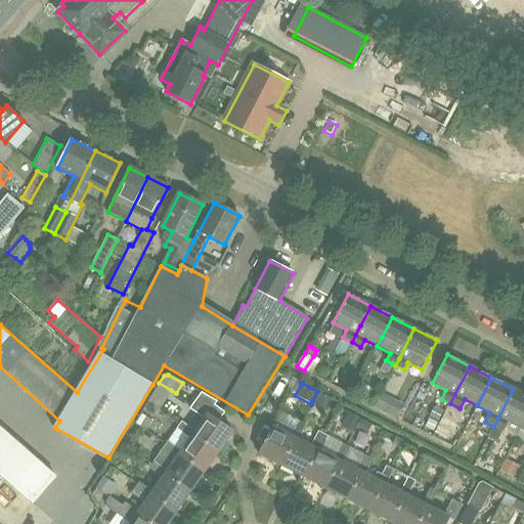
[(503,431),(508,422),(521,429),(523,422),(523,394),(513,389),(498,418),(493,427),(501,431),(503,431)]
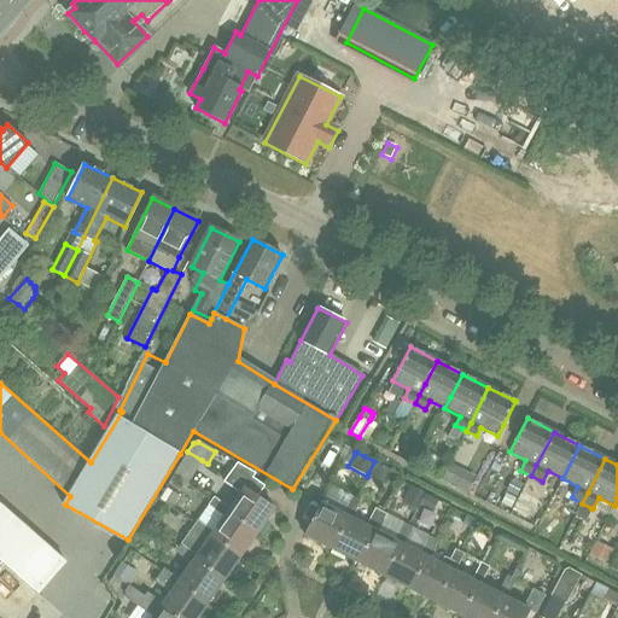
[(274,509),(257,497),(264,487),(252,478),(255,474),(256,474),(237,464),(223,483),(240,495),(229,509),(227,513),(256,534),(274,509)]
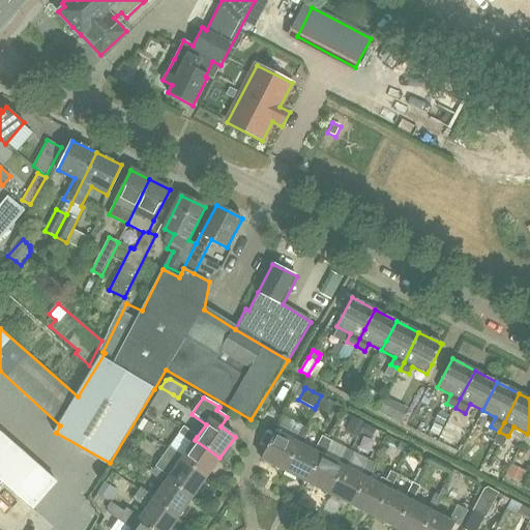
[(329,414),(334,403),(328,401),(323,398),(320,403),(318,409),(323,411),(329,414)]
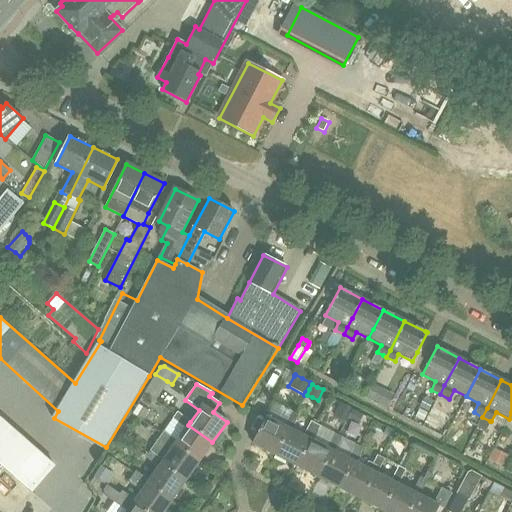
[(416,388),(409,384),(406,389),(413,393),(416,388)]
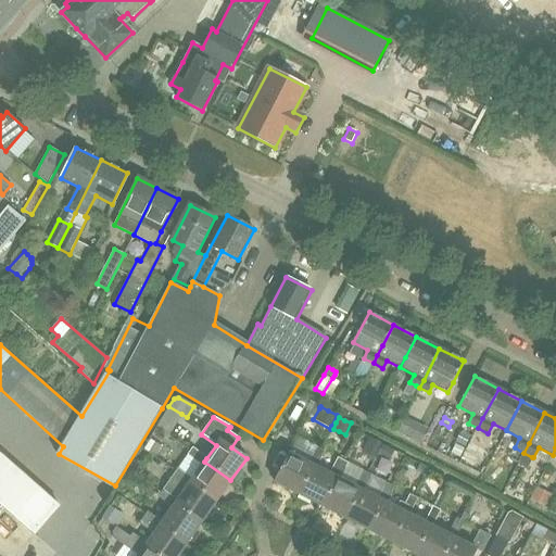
[(400,432),(412,439),(418,424),(406,418),(400,432)]
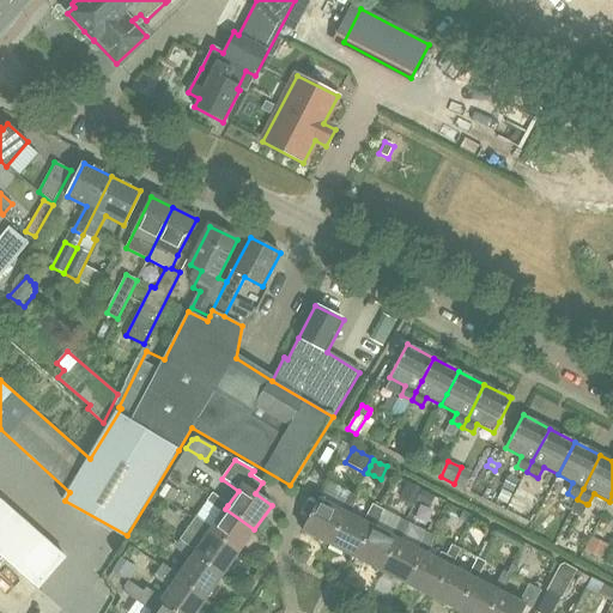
[(508,478),(503,487),(513,493),(517,483),(508,478)]
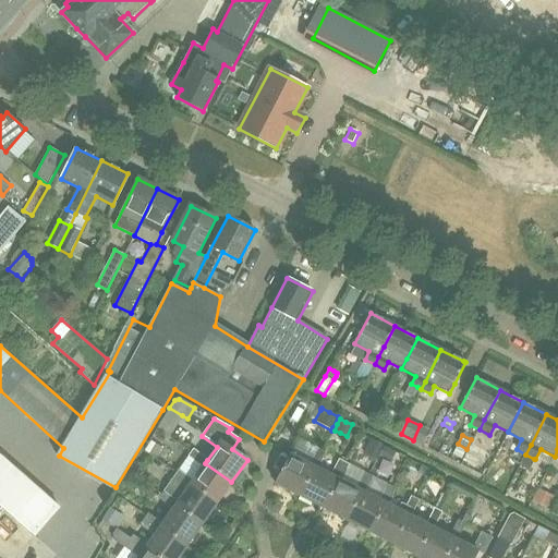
[(381,448),(384,445),(371,438),(366,447),(363,453),(367,456),(376,460),(381,448)]
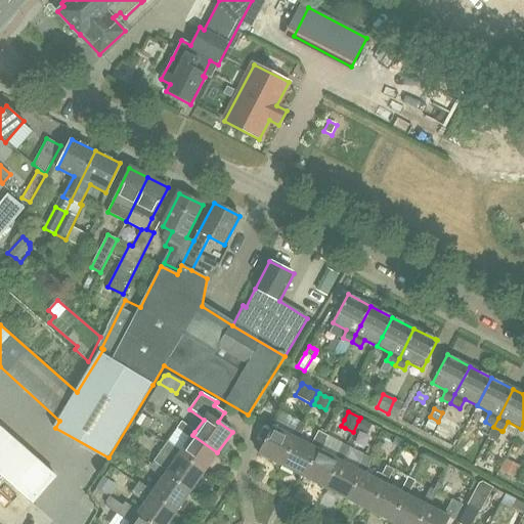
[(146,431),(154,421),(142,413),(136,424),(146,431)]
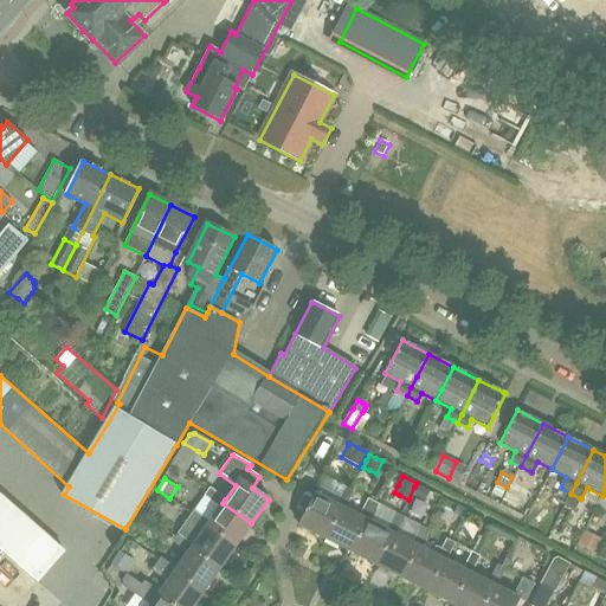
[(418,484),(412,494),(426,501),(431,491),(418,484)]
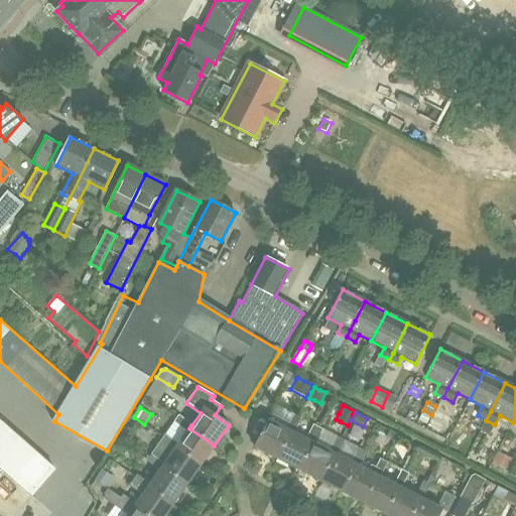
[(418,421),(426,425),(430,417),(422,413),(418,421)]
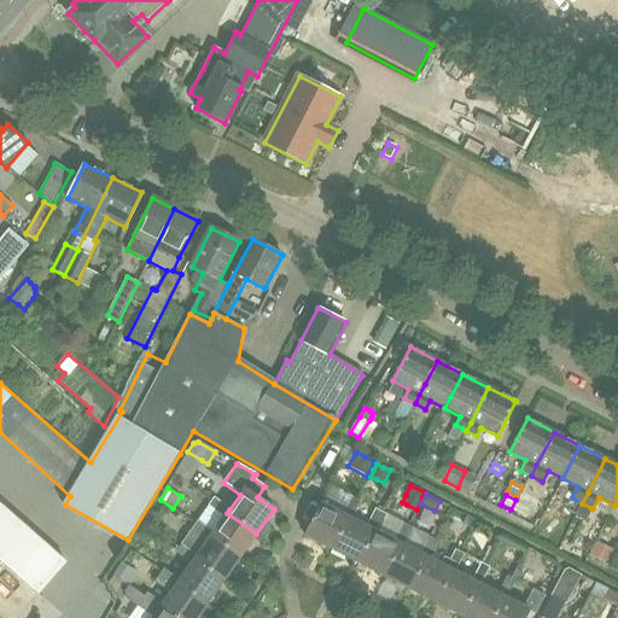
[(348,517),(353,519),(361,502),(353,497),(344,514),(322,503),(305,537),(331,549),(348,517)]
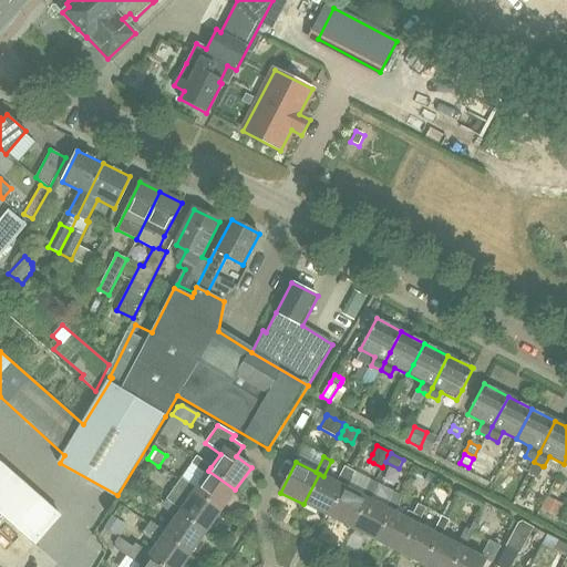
[(208,471),(210,467),(196,457),(192,464),(206,474),(195,490),(193,493),(219,513),(235,490),(208,471)]
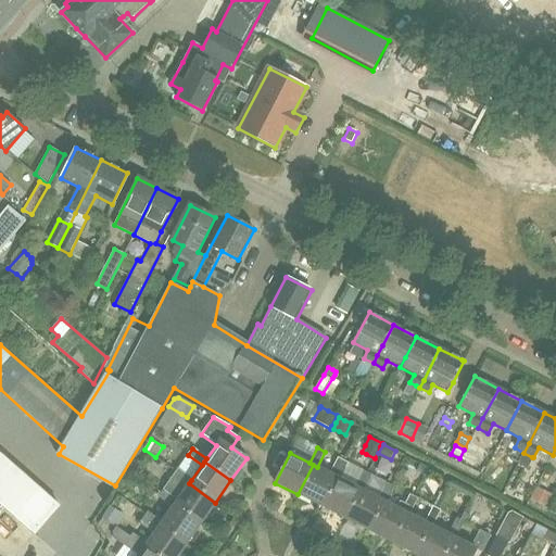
[(523,453),(518,465),(527,469),(532,457),(523,453)]
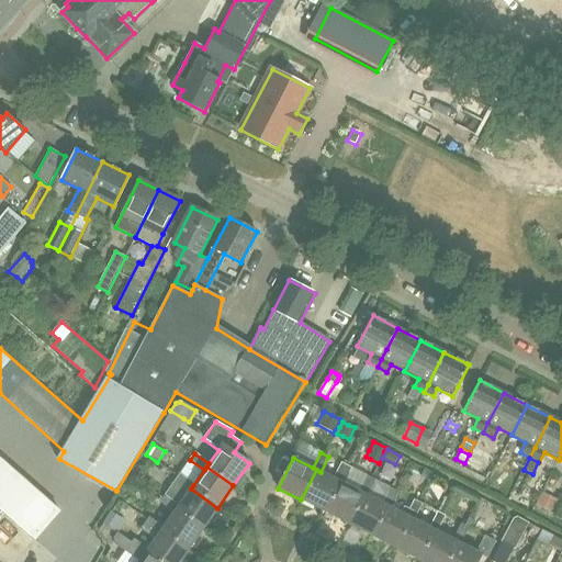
[(0,508),(2,510),(35,539),(59,512),(2,461),(2,462),(0,460),(0,508)]
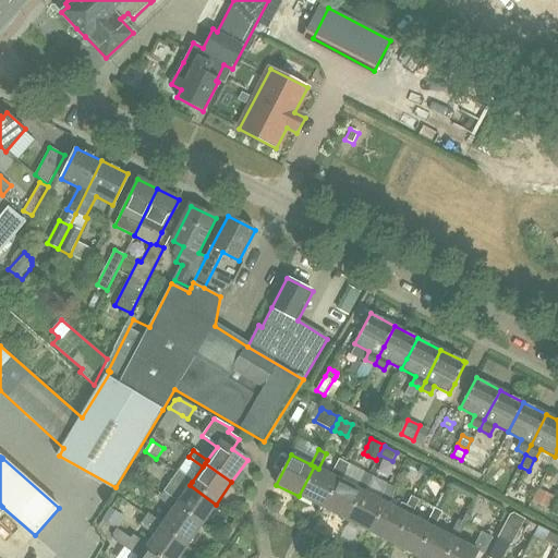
[(338,478),(341,481),(349,465),(341,461),(334,476),(318,469),(314,466),(299,496),(323,509),(338,478)]
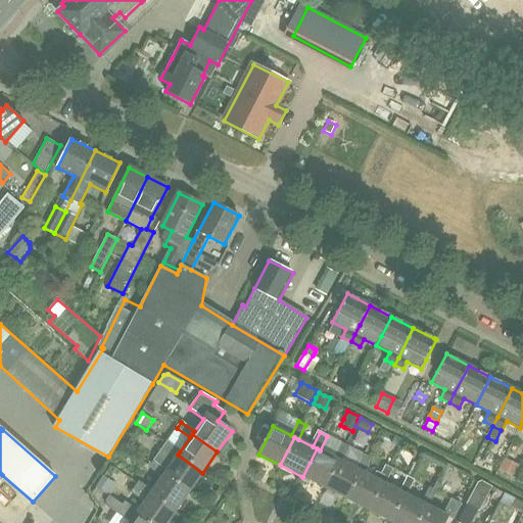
[(178,455),(180,452),(167,441),(162,448),(152,462),(167,471),(163,474),(189,492),(202,473),(178,455)]
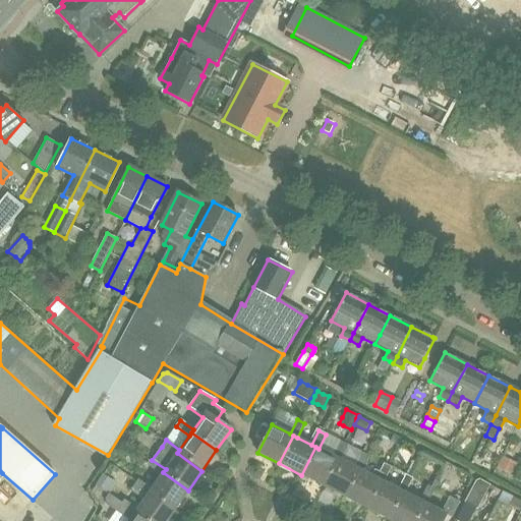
[(337,458),(341,460),(348,446),(341,442),(333,456),(319,449),(315,447),(301,475),(323,485),(337,458)]
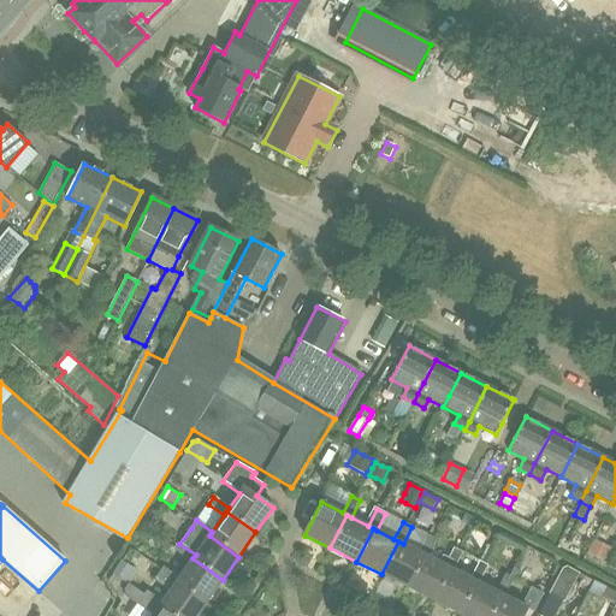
[(523,552),(527,545),(510,537),(501,532),(497,539),(523,552)]
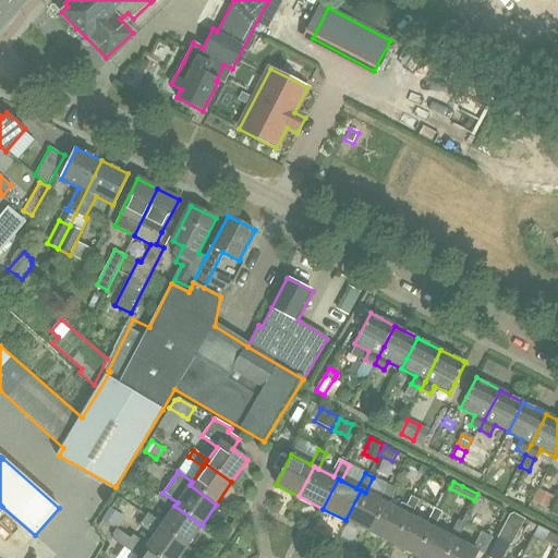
[(384,502),(388,505),(396,489),(388,485),(380,500),(365,493),(361,490),(346,520),(368,532),(384,502)]
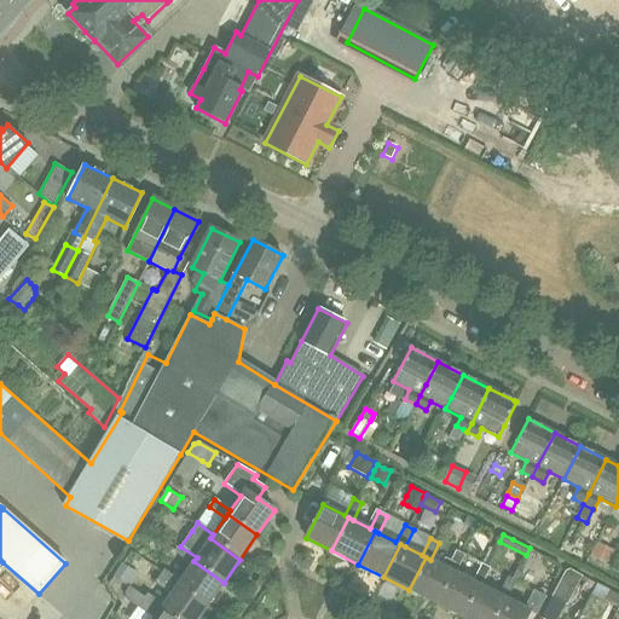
[(615,548),(597,539),(589,556),(607,563),(615,548)]
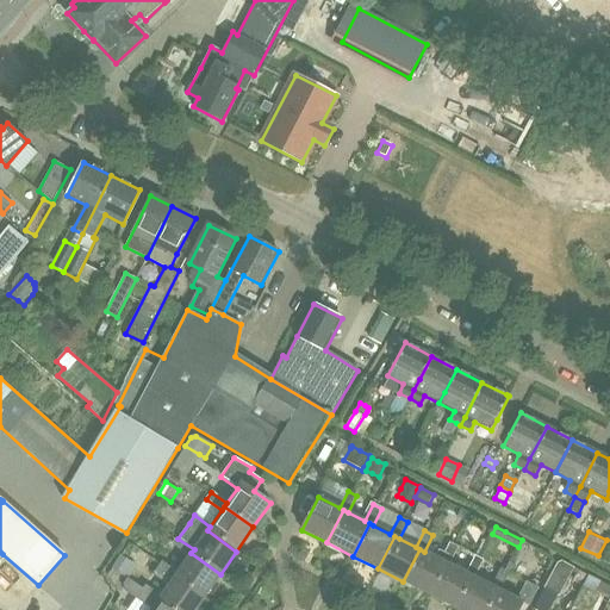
[(204,597),(221,574),(191,553),(194,549),(178,539),(173,546),(188,558),(176,573),(174,577),(204,597)]
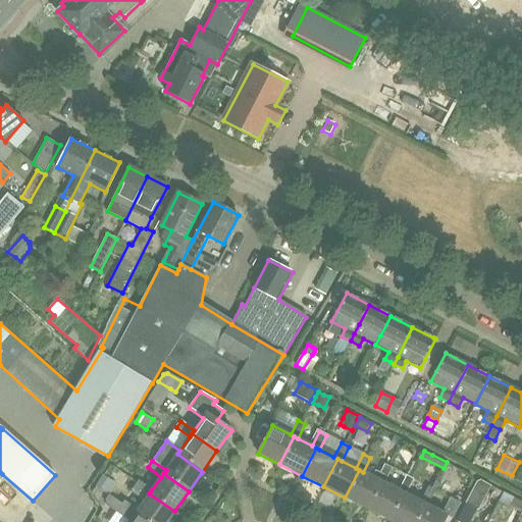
[(381,481),(384,483),(393,469),(385,465),(377,479),(363,472),(359,470),(345,498),(367,509),(381,481)]
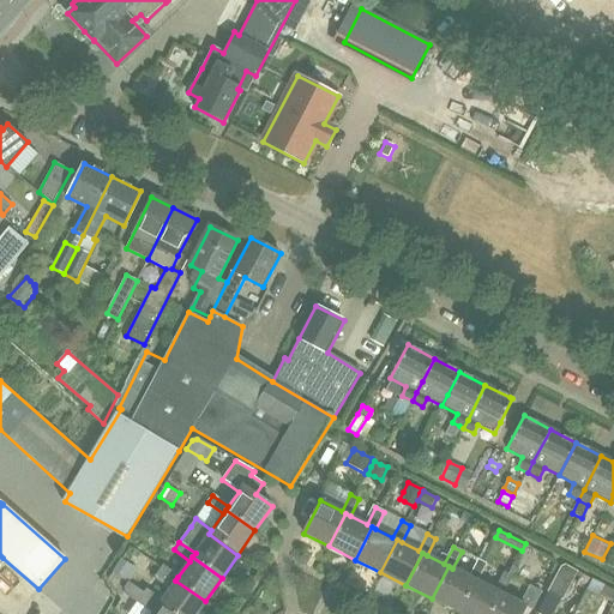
[(474,579),(477,582),(487,565),(479,560),(470,577),(452,569),(449,566),(432,599),(457,612),(474,579)]
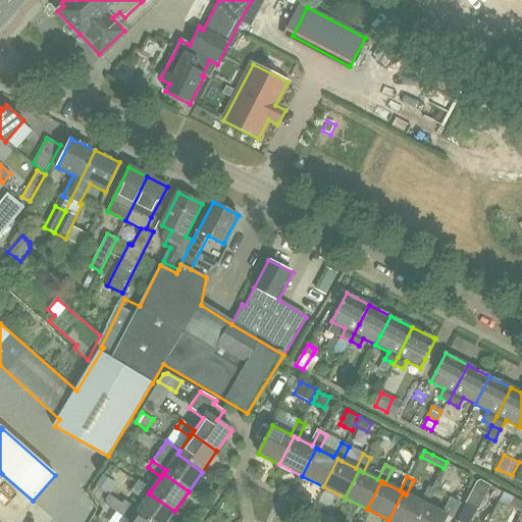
[(435,480),(431,488),(435,490),(436,491),(440,483),(435,480)]
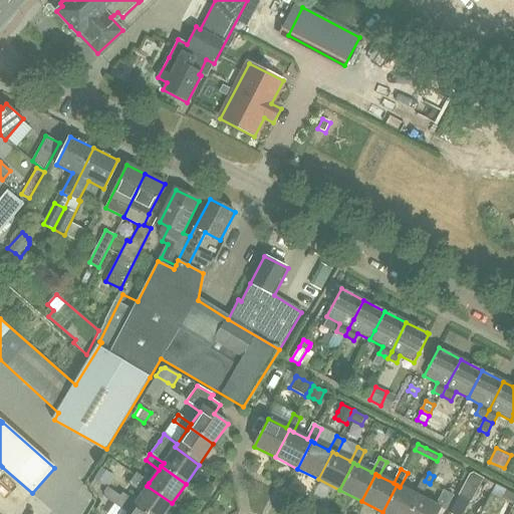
[(459,495),(472,501),(484,478),(474,473),(470,474),(459,495)]
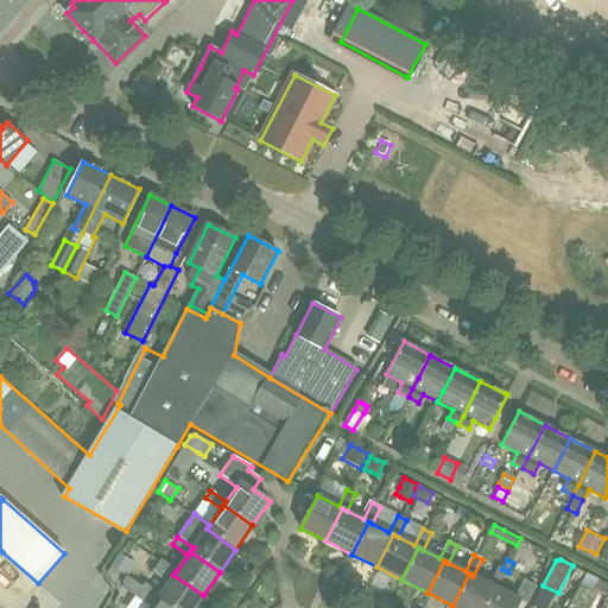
[(173,575),(176,571),(160,561),(151,574),(168,584),(160,595),(157,599),(171,607),(194,607),(203,595),(173,575)]
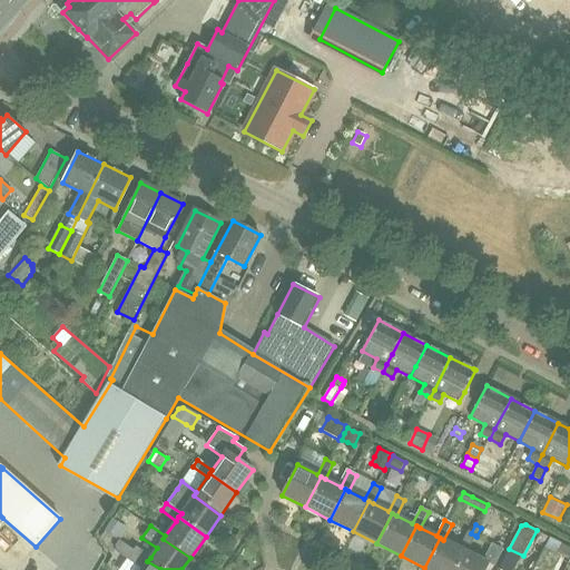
[(452,569),(463,550),(468,552),(475,536),(468,532),(460,548),(443,540),(440,538),(424,568),(428,569),(452,569)]
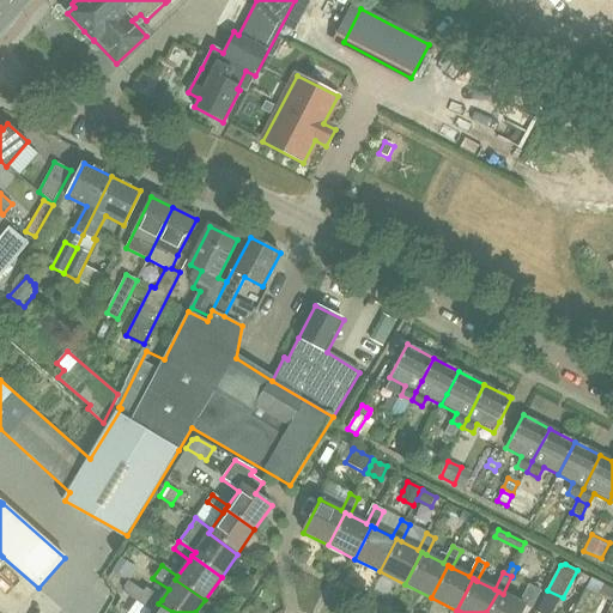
[(612,595),(612,589),(590,578),(586,587),(611,601),(612,595)]
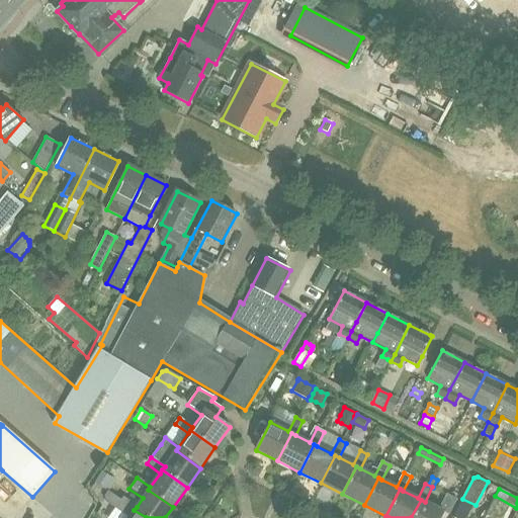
[(146,517),(134,510),(137,507),(122,497),(120,500),(108,491),(104,497),(105,502),(127,517),(146,517)]
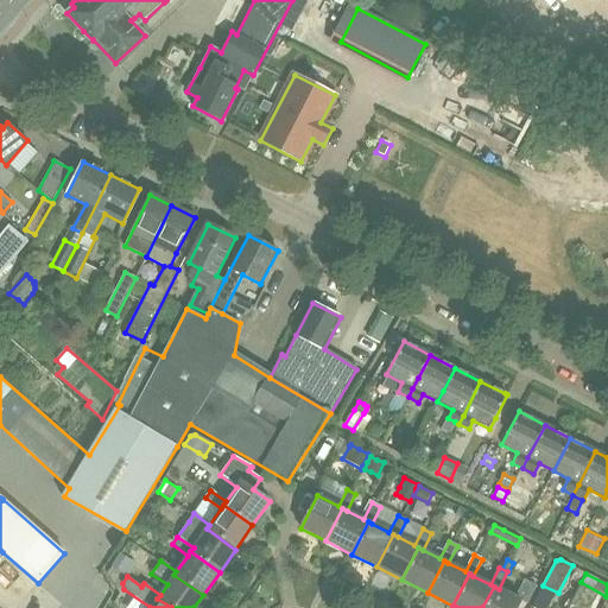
[(494,587),(482,607),(515,607),(520,601),(526,605),(536,587),(524,581),(515,597),(499,589),(494,587)]
